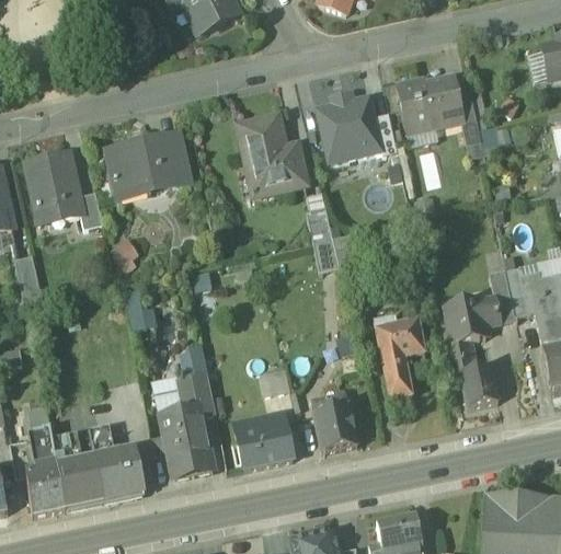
[(184,0),(201,33),(237,14),(229,0),(165,0),(169,7),(181,0),(184,0)]
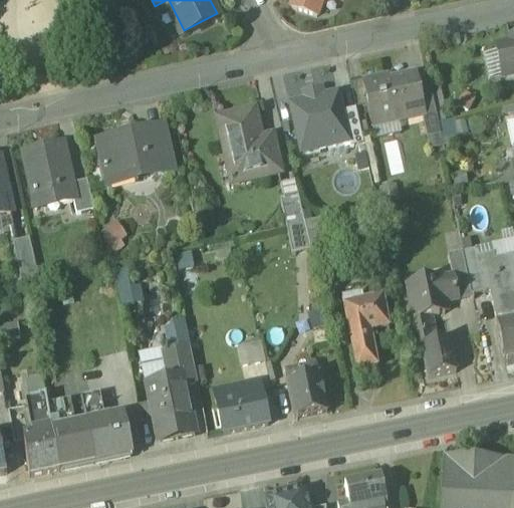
[(291,0),(290,2),(316,11),(320,0),(291,0)]
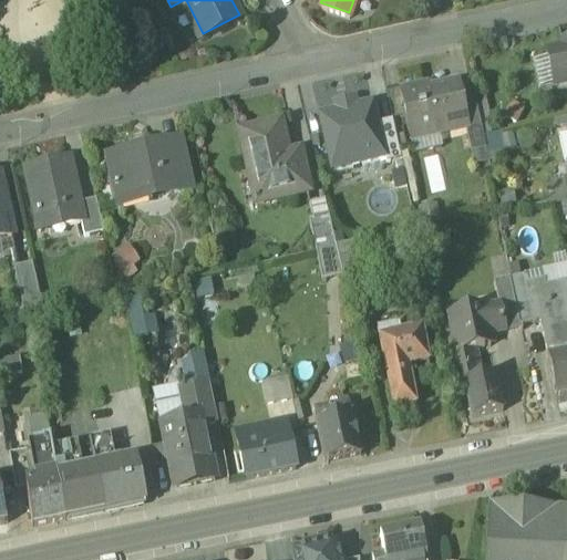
[(566,33),(562,34),(563,39),(546,42),(548,52),(555,79),(566,74),(566,33)]
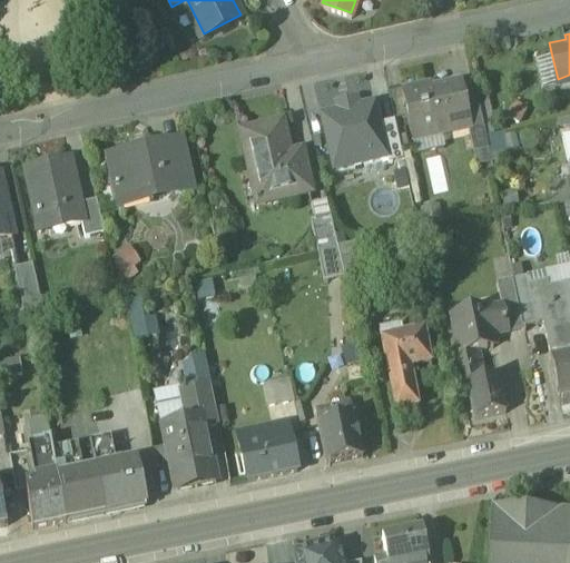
[(542,82),(558,79),(551,52),(537,56),(542,82)]
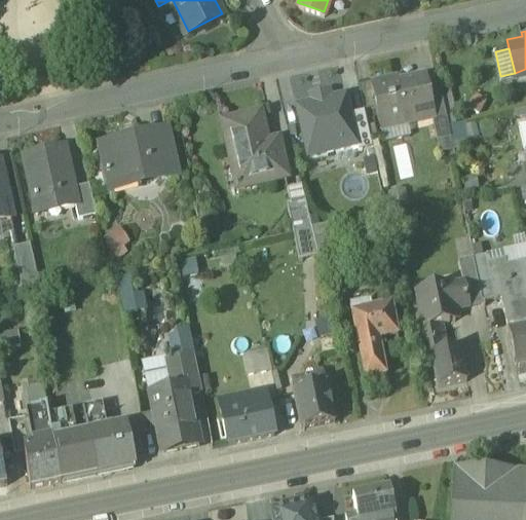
[(371,78),(382,124),(384,124),(383,118),(430,108),(431,114),(435,113),(428,87),(425,70),(391,78),(390,74),(371,78)]
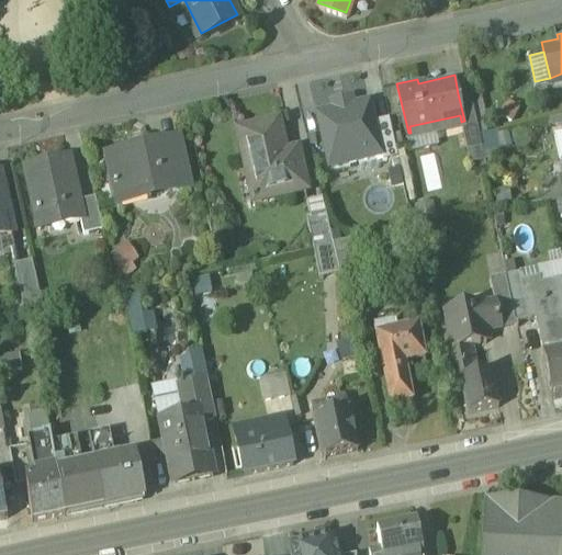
[(482,89),(471,91),(476,117),(487,115),(482,89)]
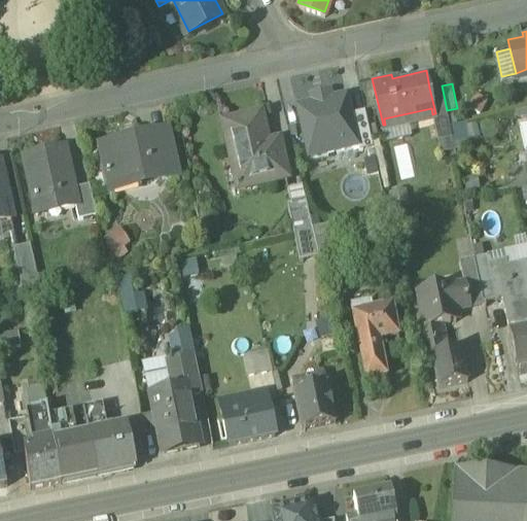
[(429,88),(435,113),(447,111),(447,110),(442,85),(441,84),(429,88)]
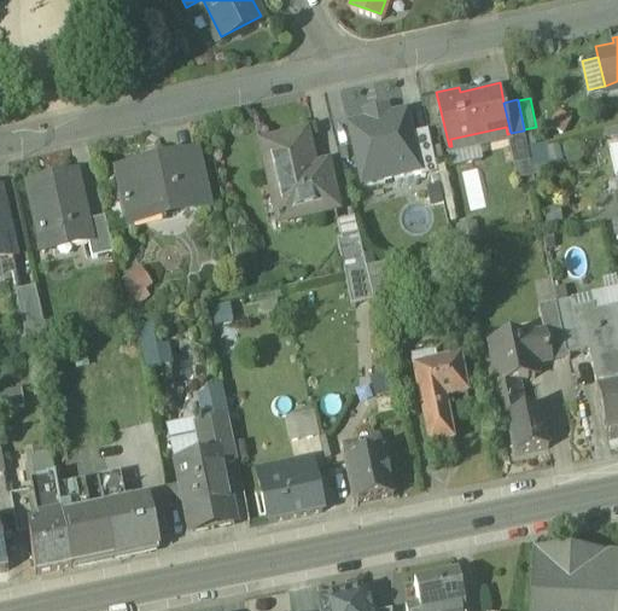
[(380,155),(384,173),(420,164),(410,127),(406,104),(348,117),(357,161),(380,155)]
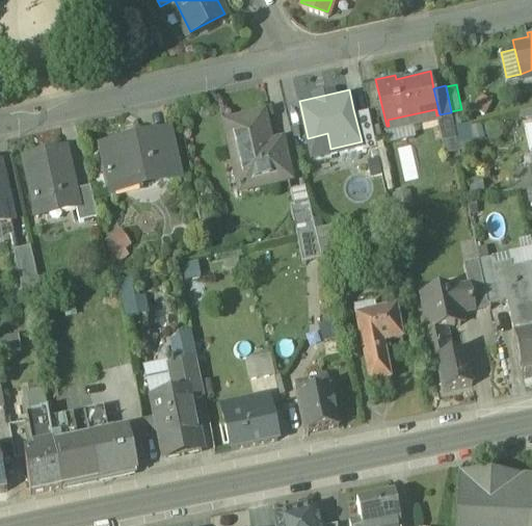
[(471,104),(484,110),(491,96),(478,89),(471,104)]
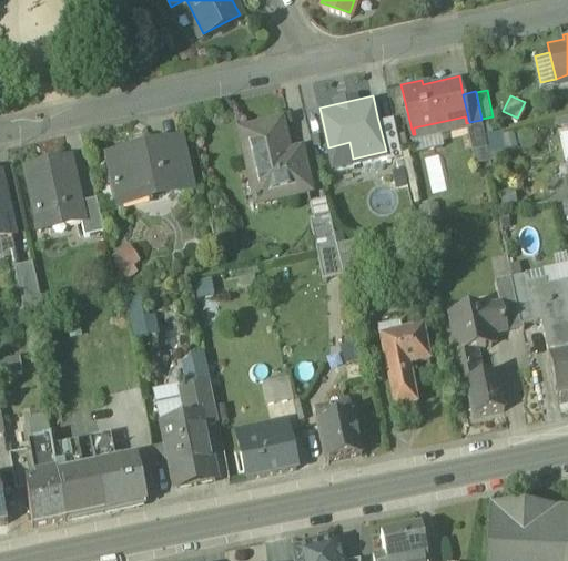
[(377,116),(386,151),(386,155),(402,152),(393,113),(377,116)]
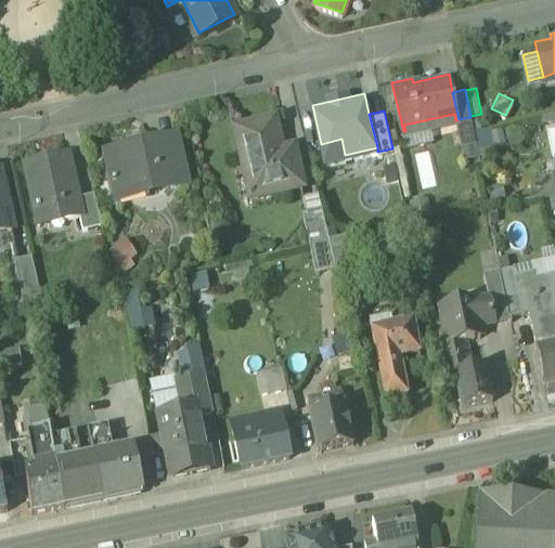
[(248,154),(257,192),(301,181),(293,142),(281,144),(274,114),(235,124),(242,156),(248,154)]
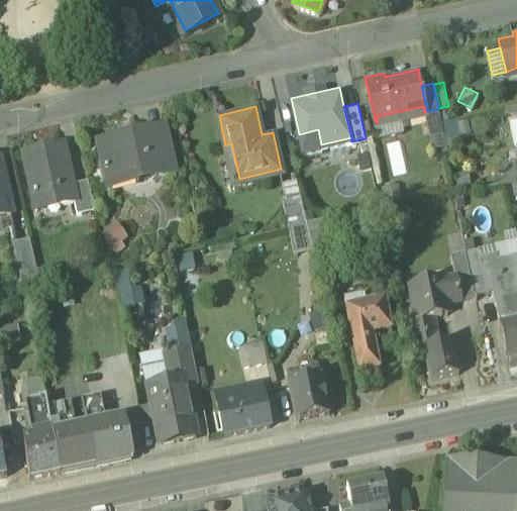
[(378,122),(401,117),(424,112),(423,106),(377,116),(378,122)]
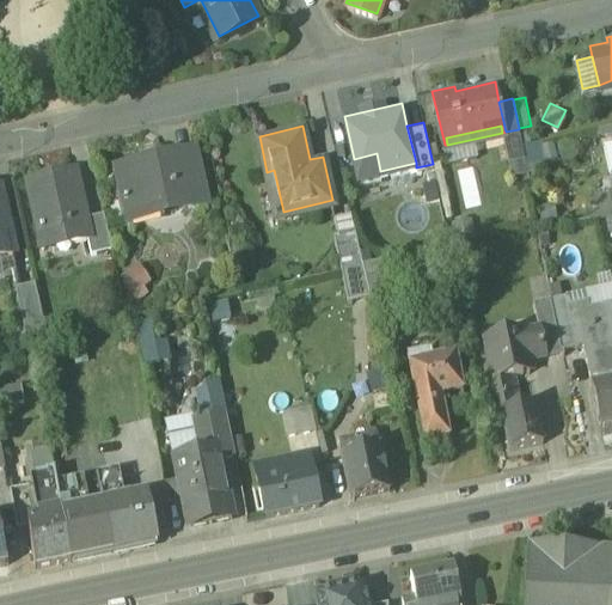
[(521,141),(519,129),(506,132),(502,133),(507,157),(524,153),(521,141)]
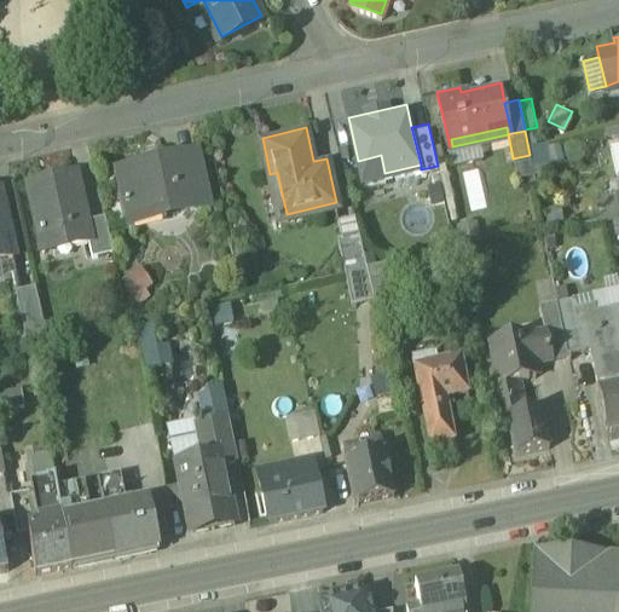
[(547,138),(527,143),(530,155),(532,161),(550,156),(547,142),(547,138)]
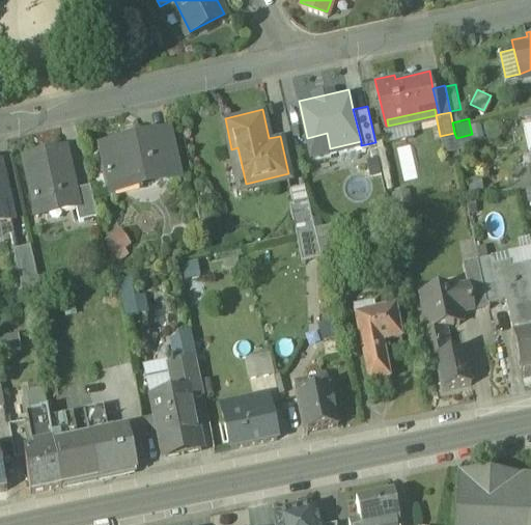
[(469,121),(472,134),(473,136),(483,134),(480,118),(469,121)]
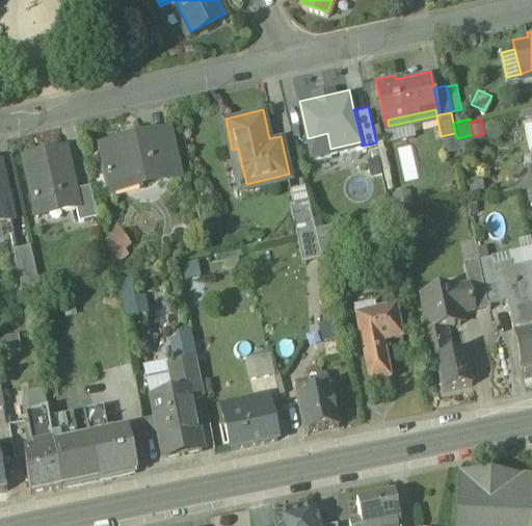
[(531,143),(531,119),(523,121),(529,146),(531,143)]
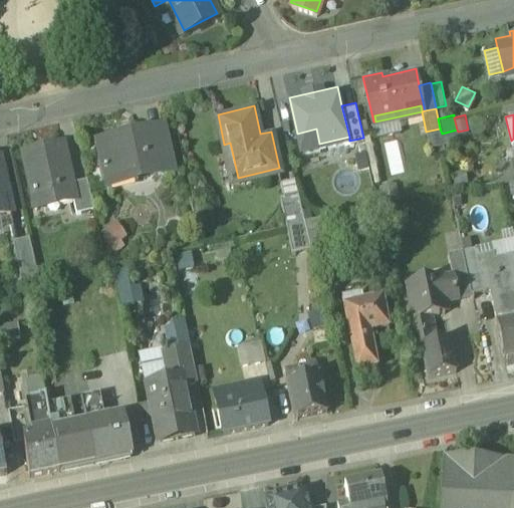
[(375,121),(373,121),(375,135),(402,130),(399,116),(375,121)]
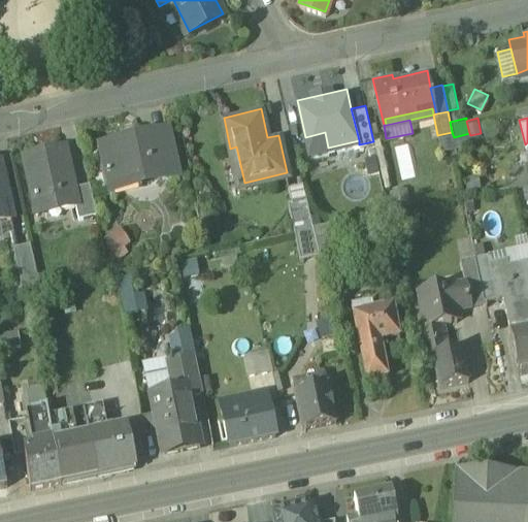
[(100,141),(110,187),(140,181),(138,173),(174,166),(176,172),(178,172),(168,126),(100,141)]
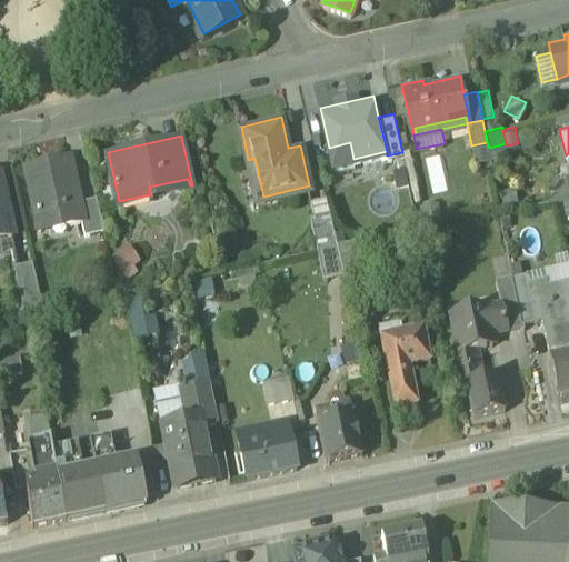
[(350,142),(329,148),(332,163),(353,159),(350,142)]
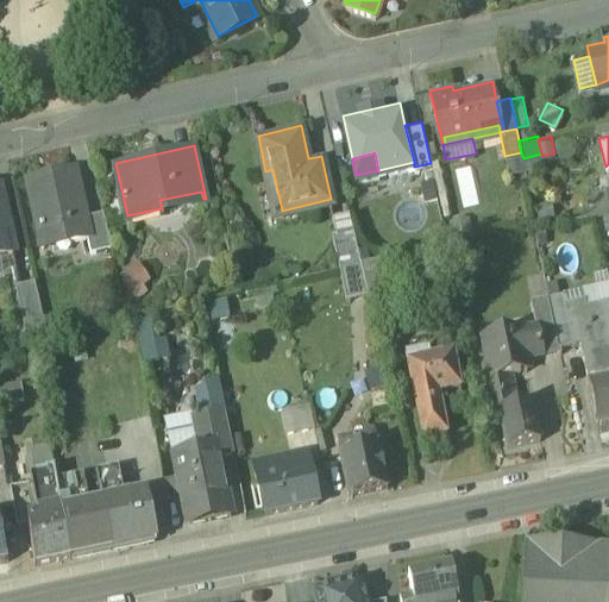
[(523,158),(521,152),(504,156),(508,173),(526,169),(523,158)]
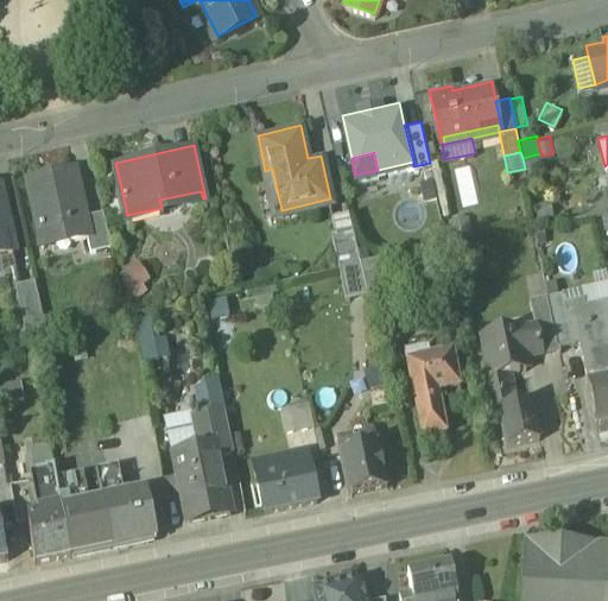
[(68,228),(70,236),(87,232),(89,232),(86,213),(77,178),(70,179),(68,169),(27,177),(39,234),(68,228)]
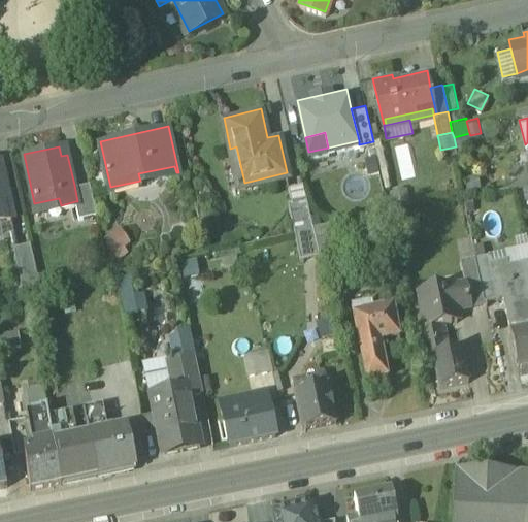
[(238,184),(244,183),(236,147),(230,149),(238,184)]
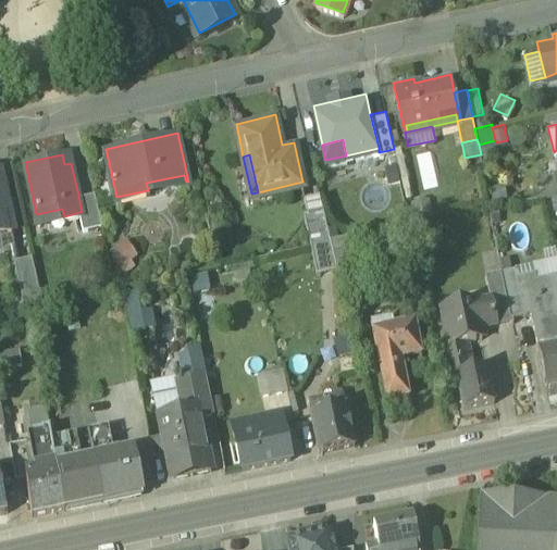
[(556,192),(556,188),(554,171),(541,173),(534,180),(536,197),(551,195),(556,192)]
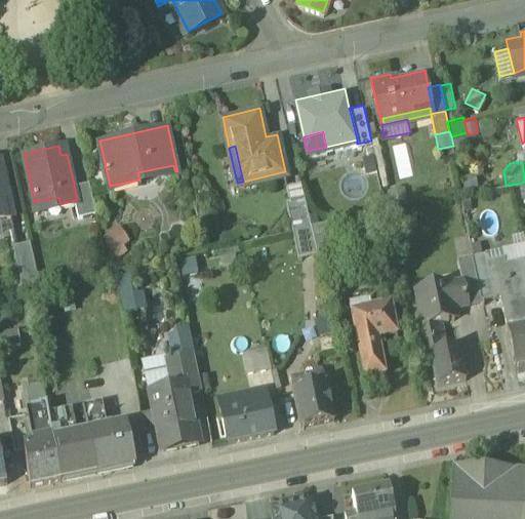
[(0,215),(11,213),(0,162),(0,215)]
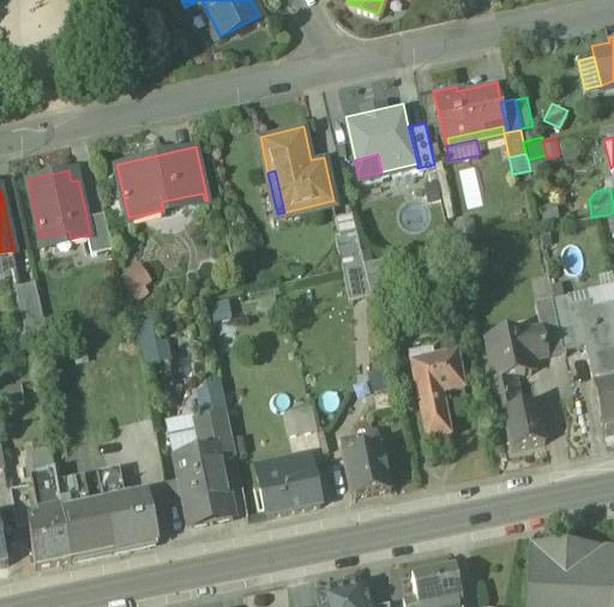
[(555,199),(537,203),(541,222),(559,218),(555,199)]
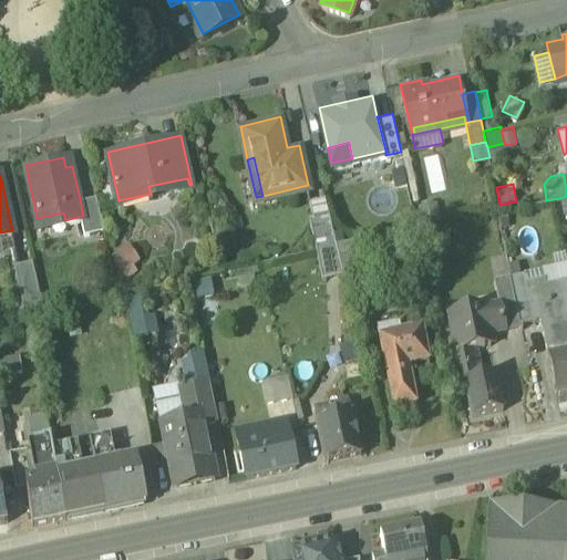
[(81,216),(84,231),(103,227),(95,195),(80,198),(83,216),(81,216)]
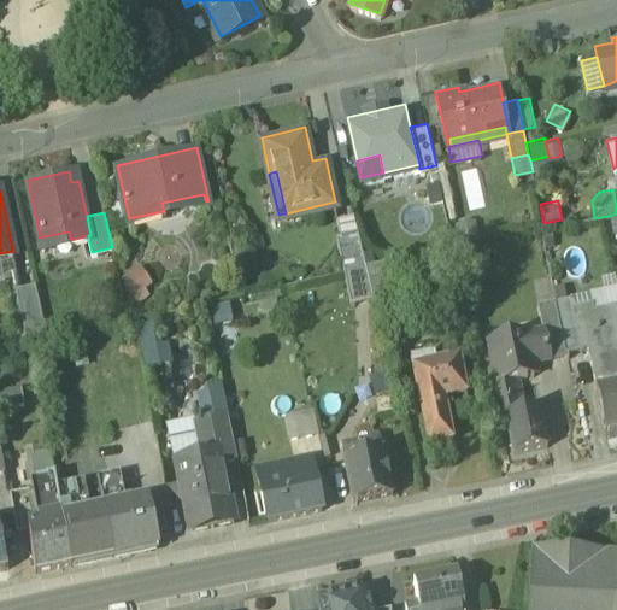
[(335,234),(344,267),(365,262),(353,212),(336,217),(340,234),(335,234)]
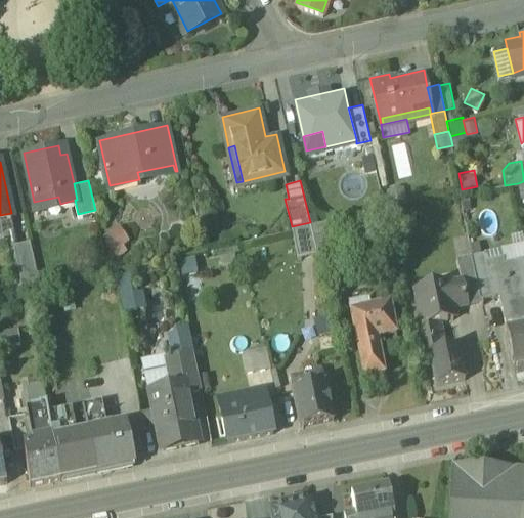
[(36,209),(60,204),(58,197),(34,202),(36,209)]
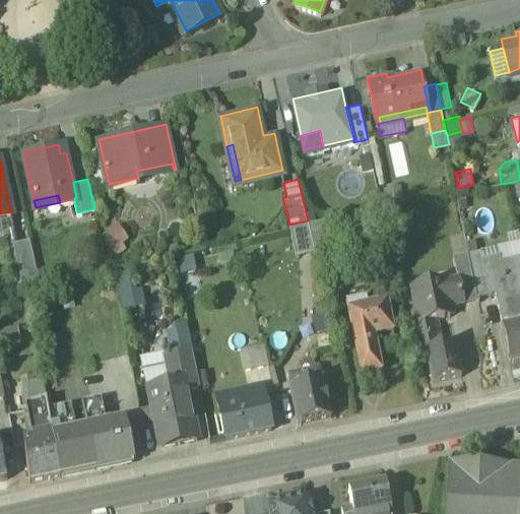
[(368,214),(371,230),(386,227),(383,211),(368,214)]
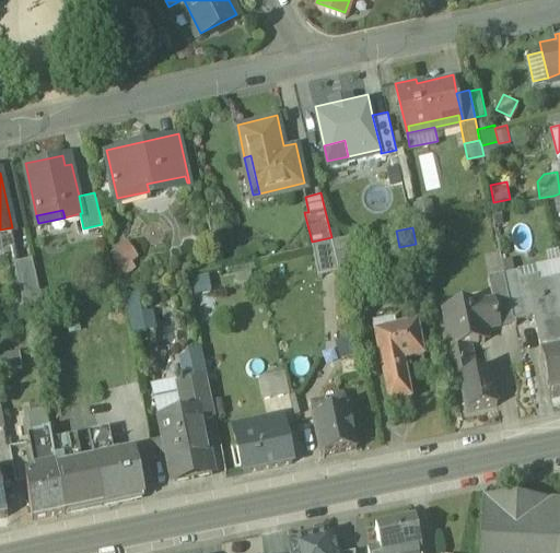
[(351,233),(331,237),(338,268),(340,274),(360,270),(351,233)]
